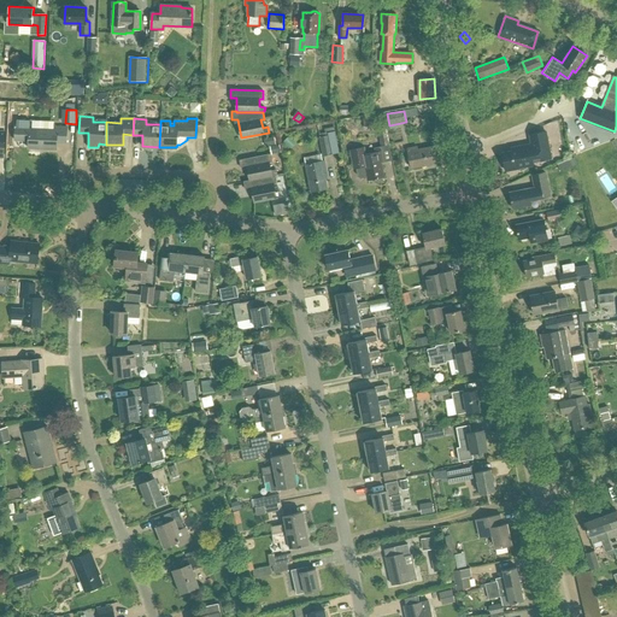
[(15,140),(29,140),(28,147),(57,150),(57,142),(66,142),(68,127),(54,127),(54,130),(30,129),(30,125),(15,124),(15,140)]
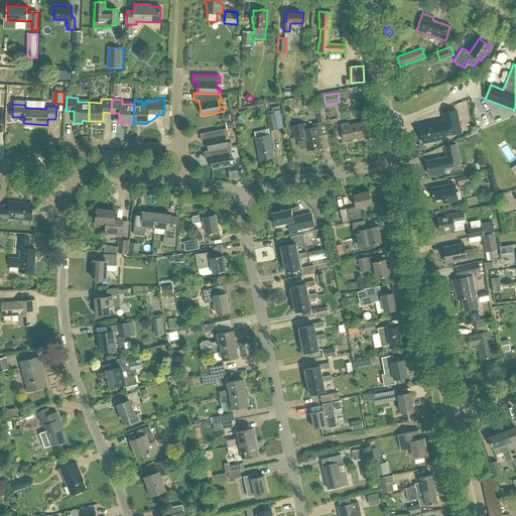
[(266,109),(270,131),(282,129),(278,106),(271,107),(271,108),(266,109)]
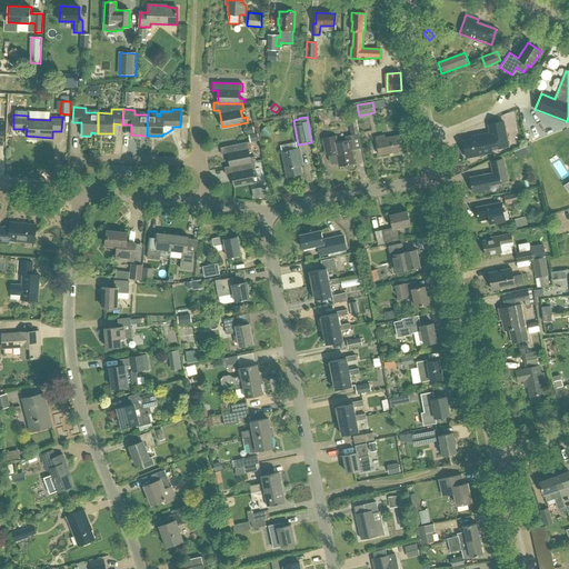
[(359,135),(357,118),(348,119),(351,136),(359,135)]
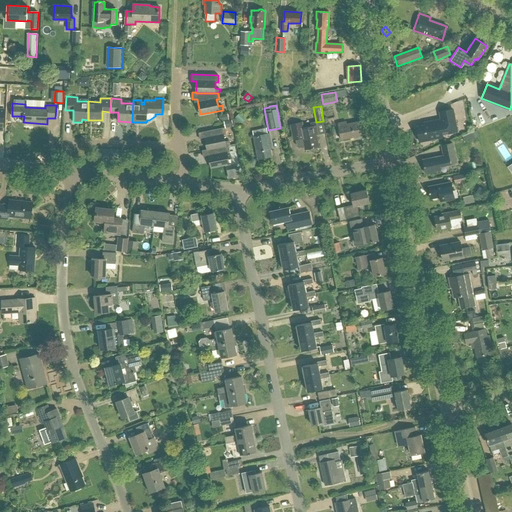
[(424,125),(416,127),(417,132),(416,133),(417,138),(418,138),(419,142),(431,139),(432,141),(437,138),(442,137),(442,134),(457,131),(453,109),(440,112),(441,120),(428,122),(428,123),(424,124),(424,125)]
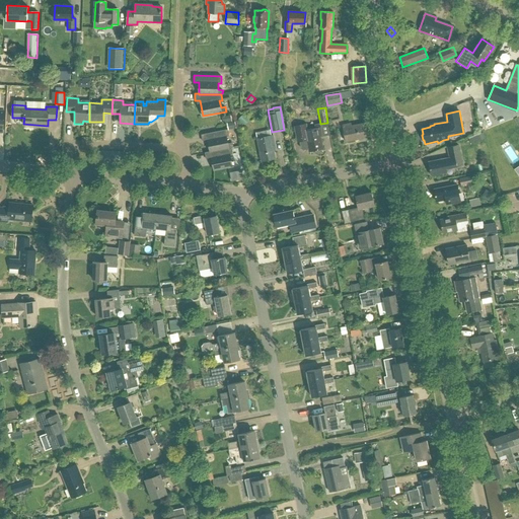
[(244,115),(239,120),(245,126),(250,121),(244,115)]
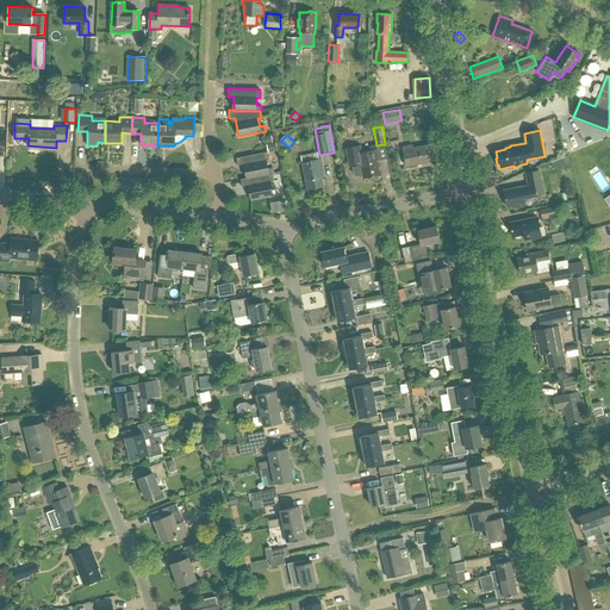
[(412,148),(412,145),(403,148),(406,167),(431,162),(428,145),(412,148)]
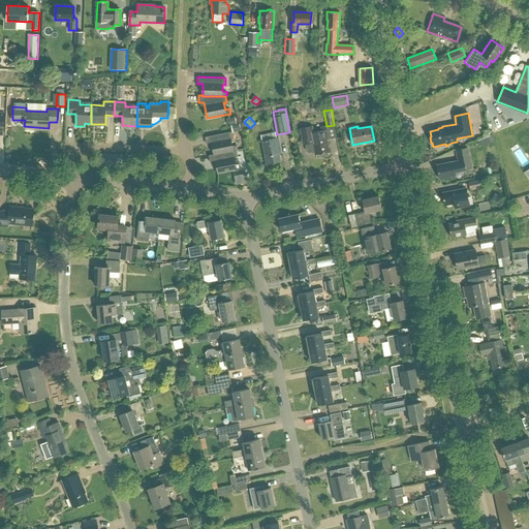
[(314,152),(315,155),(330,152),(327,136),(329,136),(328,130),(313,132),(312,127),(301,129),(304,145),(306,144),(307,151),(309,153),(314,152)]
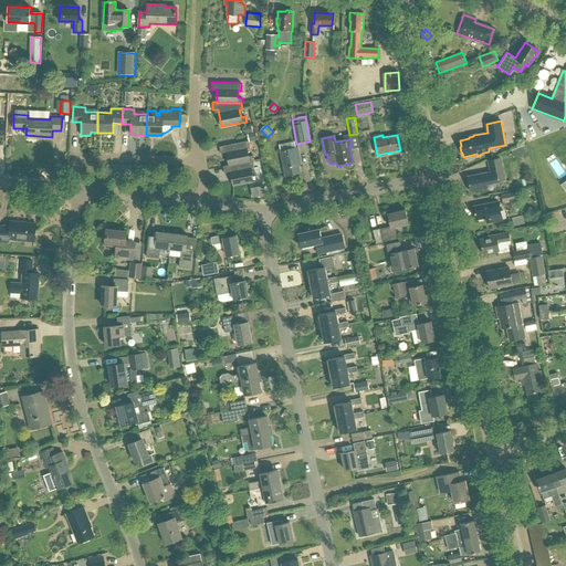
[(227,153),(229,165),(229,166),(253,160),(253,161),(254,160),(253,156),(249,157),(248,149),(250,148),(249,140),(220,147),(221,154),(227,153)]
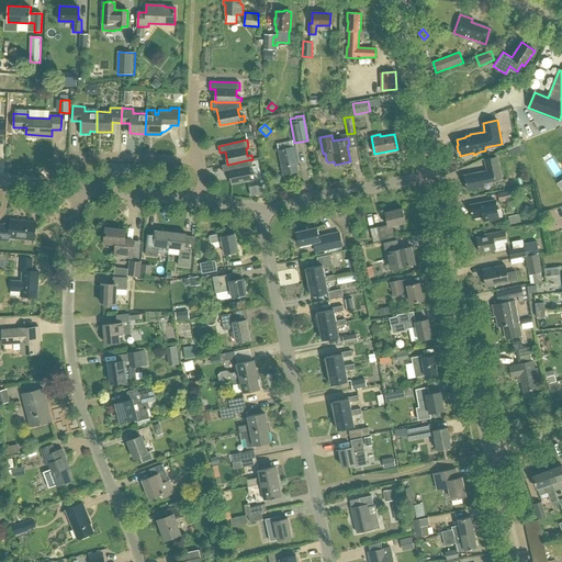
[(506,150),(509,156),(525,149),(521,143),(506,150)]
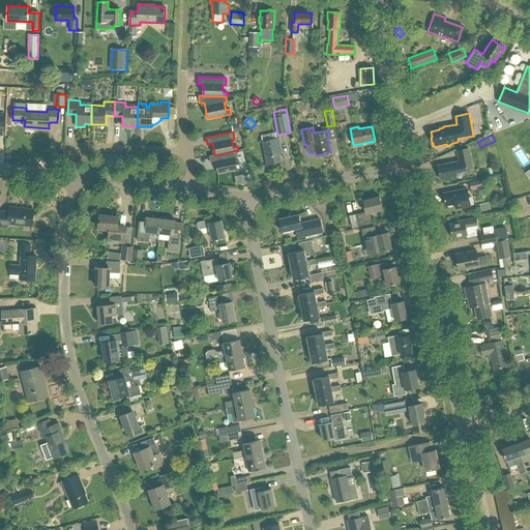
[(282,151),(280,139),(263,142),(267,165),(282,163),(280,152),(282,151)]
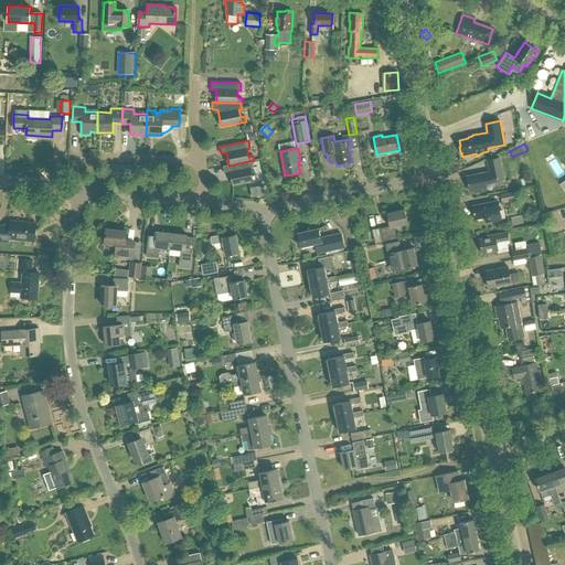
[(467,177),(469,191),(486,189),(484,183),(503,180),(499,158),(488,160),(490,174),(483,176),(482,173),(467,177)]
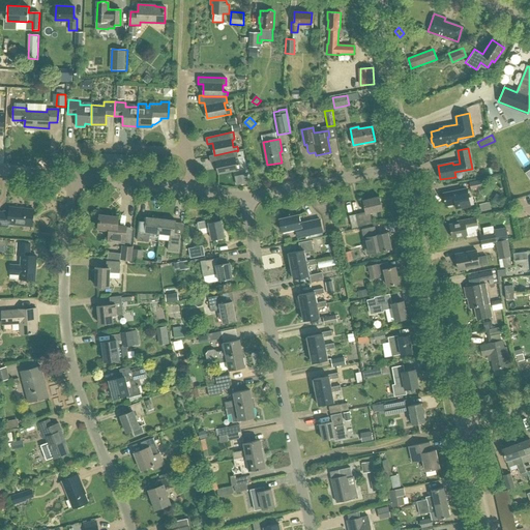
[(216,162),(218,174),(238,170),(235,157),(238,157),(237,151),(237,150),(214,155),(214,154),(209,155),(211,163),(216,162)]
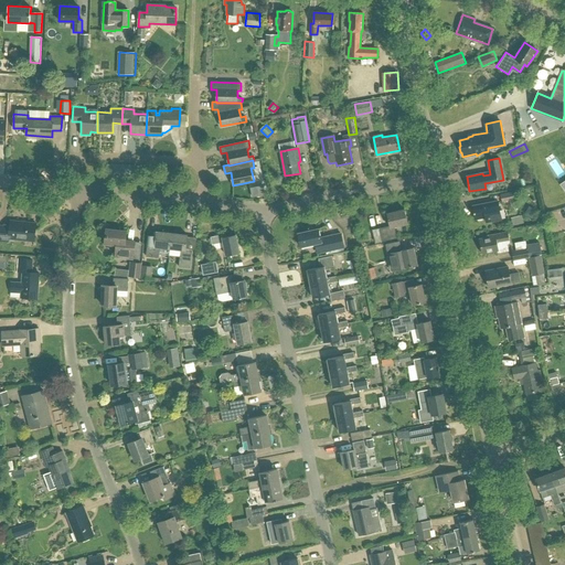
[(512,191),(501,194),(502,201),(514,199),(512,191)]
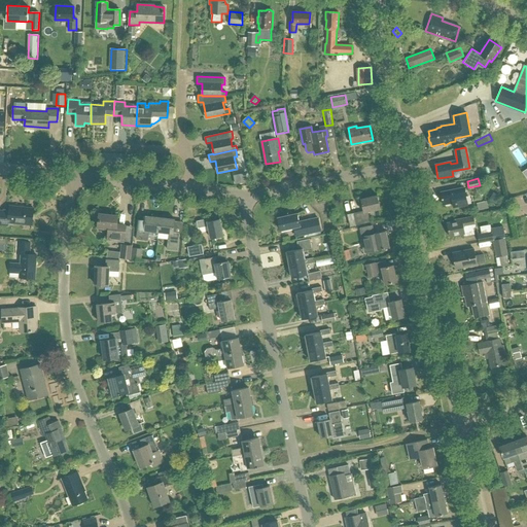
[(441,192),(443,205),(453,203),(453,208),(467,205),(464,188),(456,190),(456,189),(441,192)]
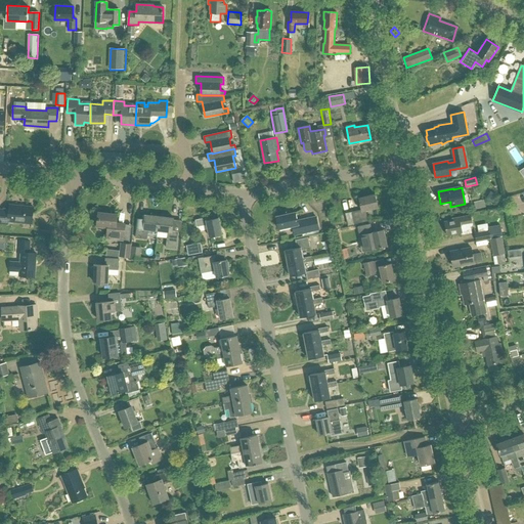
[(378,208),(375,194),(358,198),(361,210),(351,212),(354,224),(367,221),(365,210),(378,208)]
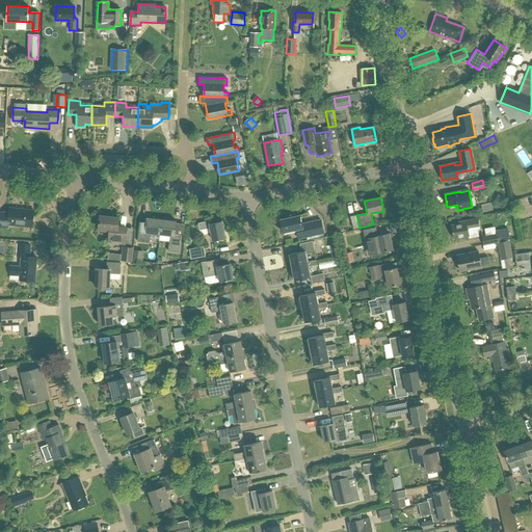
[(480,205),(482,212),(490,210),(488,203),(480,205)]
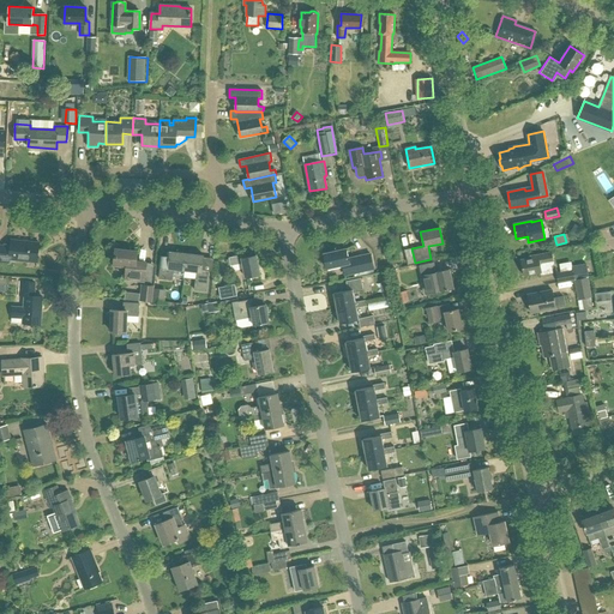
[(0,262),(8,263),(10,259),(37,262),(40,242),(11,240),(11,246),(0,245),(0,262)]
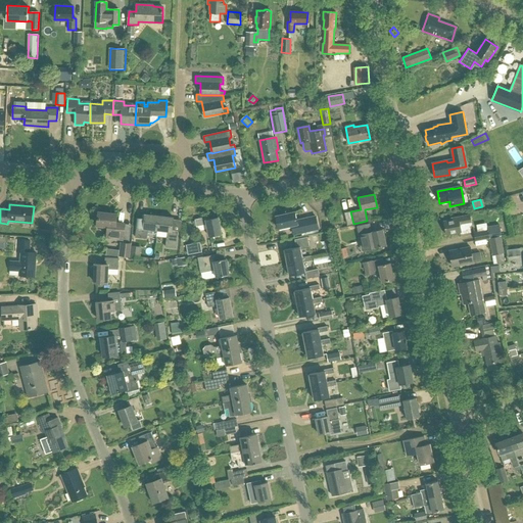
[(295,211),(276,216),(279,229),(292,226),(294,234),(319,228),(316,217),(297,221),(295,211)]
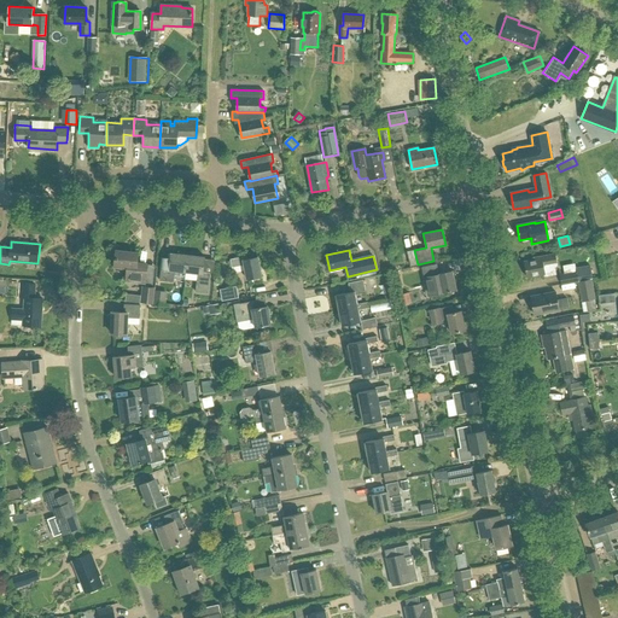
[(127,280),(145,283),(147,263),(136,262),(138,252),(117,251),(115,266),(116,266),(116,269),(128,272),(127,280)]
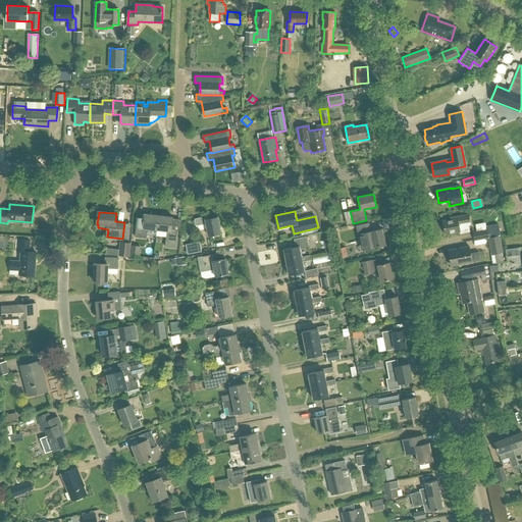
[(148,228),(157,229),(159,215),(145,213),(144,218),(139,217),(137,219),(136,226),(137,226),(136,237),(147,238),(148,228)]
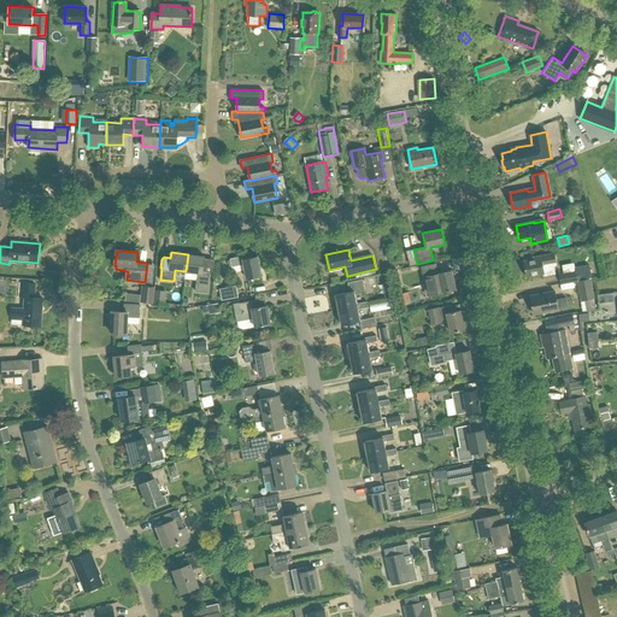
[(523,262),(526,276),(542,272),(544,275),(554,272),(553,265),(556,265),(553,253),(530,258),(530,259),(523,262)]
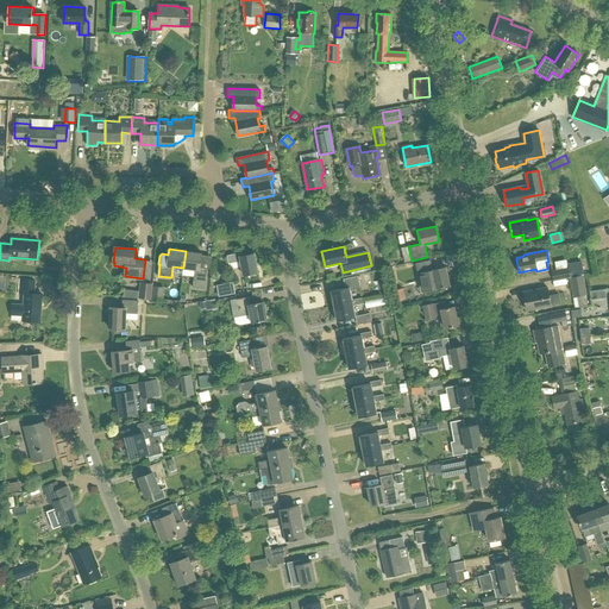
[(186,251),(183,268),(195,269),(194,280),(193,287),(205,289),(206,281),(207,269),(200,268),(202,253),(186,251)]
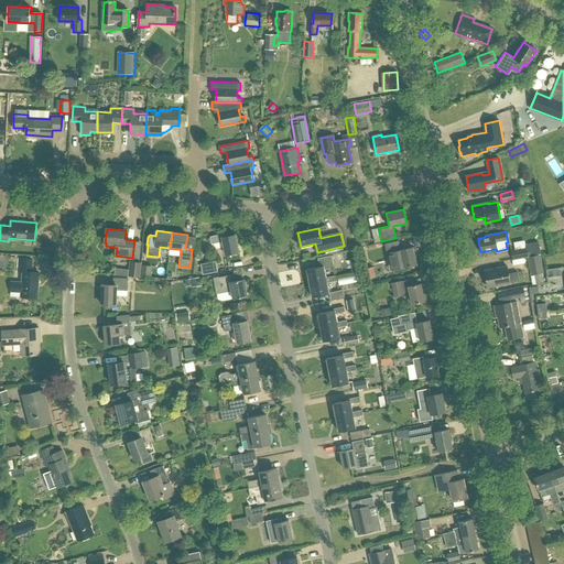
[(357,246),(367,243),(365,234),(355,236),(357,246)]
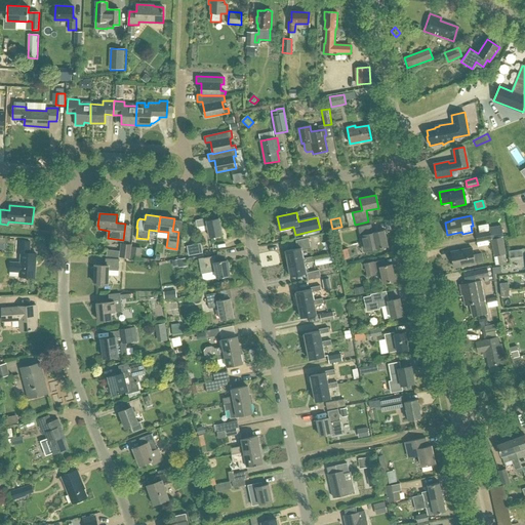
[(197,220),(198,227),(208,225),(210,237),(223,235),(219,218),(207,220),(207,218),(197,220)]
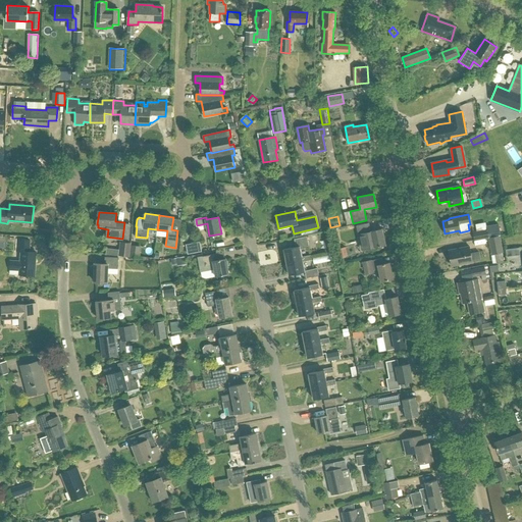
[(361,242),(362,250),(373,247),(373,248),(385,245),(382,228),(370,231),(369,223),(356,226),(360,242),(361,242)]
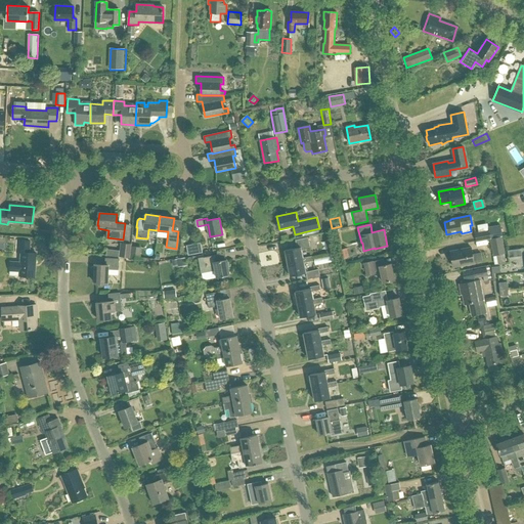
[(501,236),(500,225),(488,227),(488,230),(475,233),(476,242),(490,238),(501,236)]
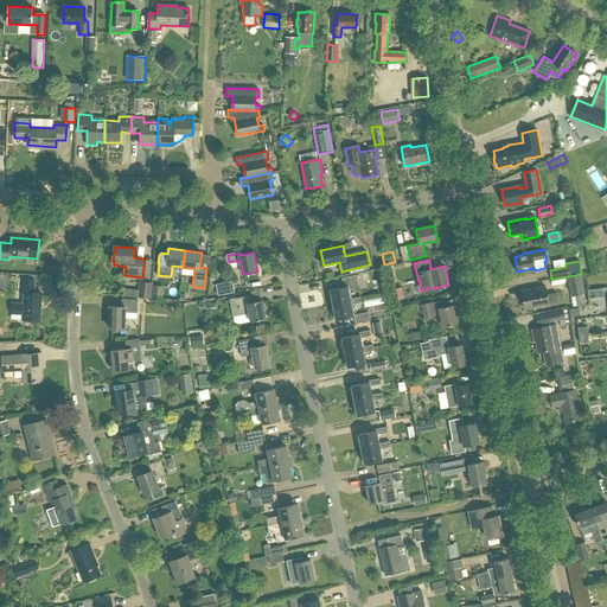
[(581,274),(568,276),(572,295),(585,293),(581,274)]
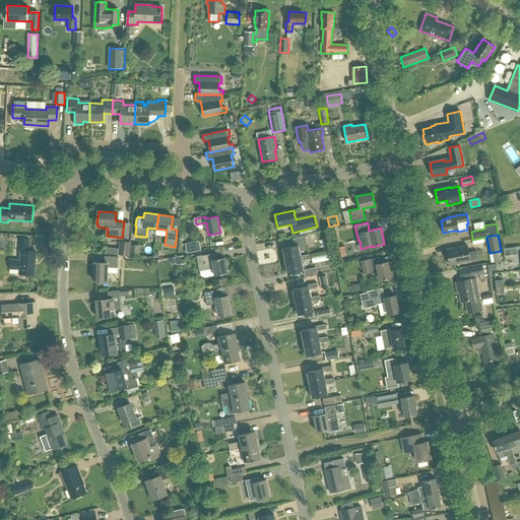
[(282,249),(285,261),(310,257),(309,254),(301,256),(299,248),(308,247),(306,236),(293,239),(295,246),(282,249)]
